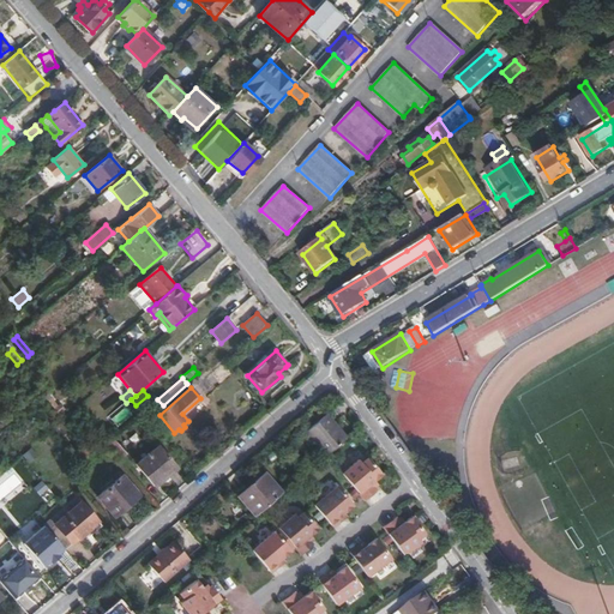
[(125,408),(110,417),(116,426),(131,416),(125,408)]
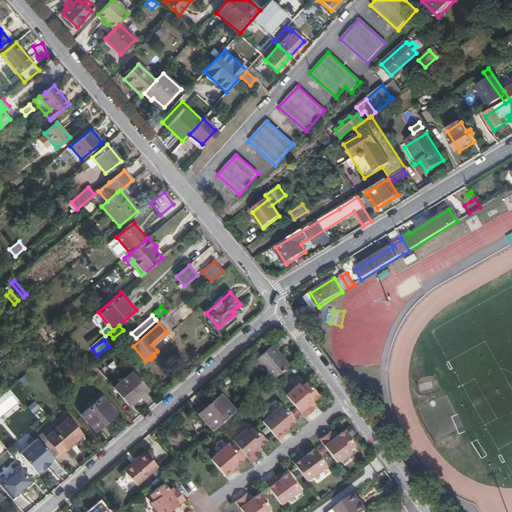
[(289,366),(272,345),(255,359),(273,379),(289,366)]
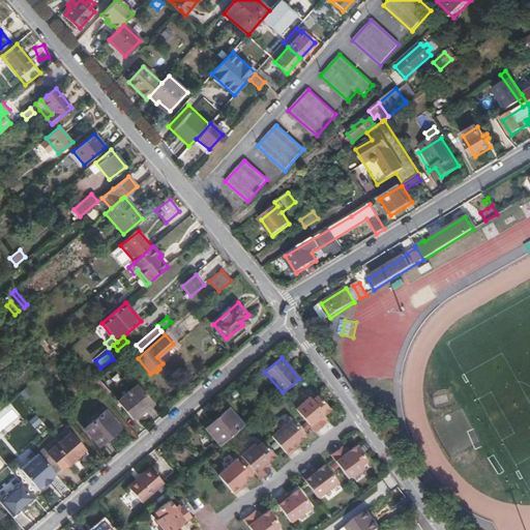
[(108,390),(96,377),(90,382),(101,395),(108,390)]
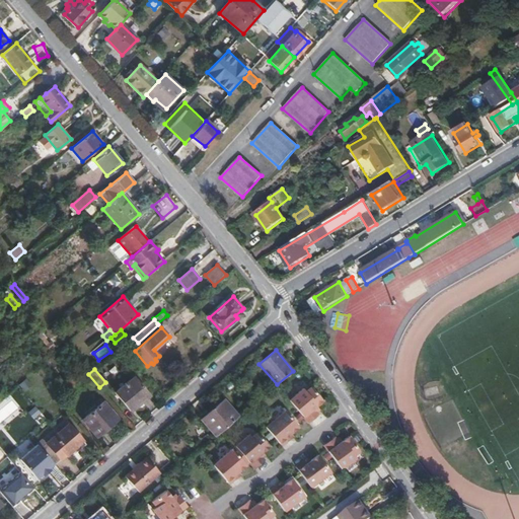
[(67,379),(72,385),(78,380),(73,374),(67,379)]
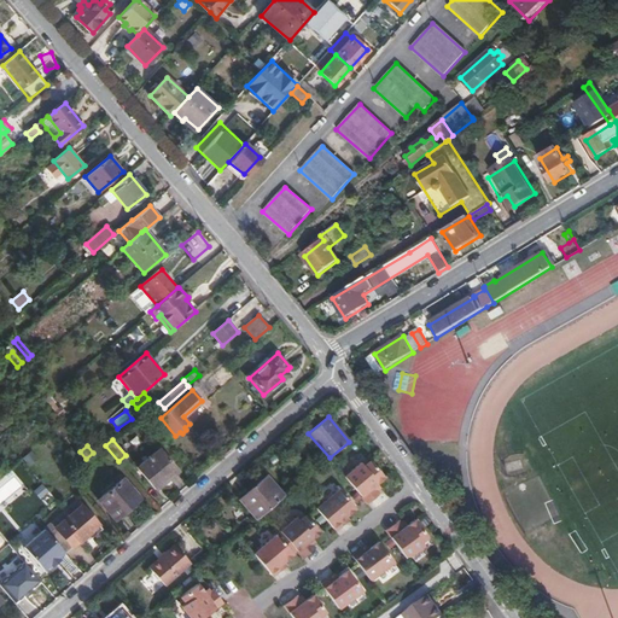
[(178,471),(158,449),(146,459),(144,461),(136,467),(155,490),(164,482),(168,479),(178,471)]
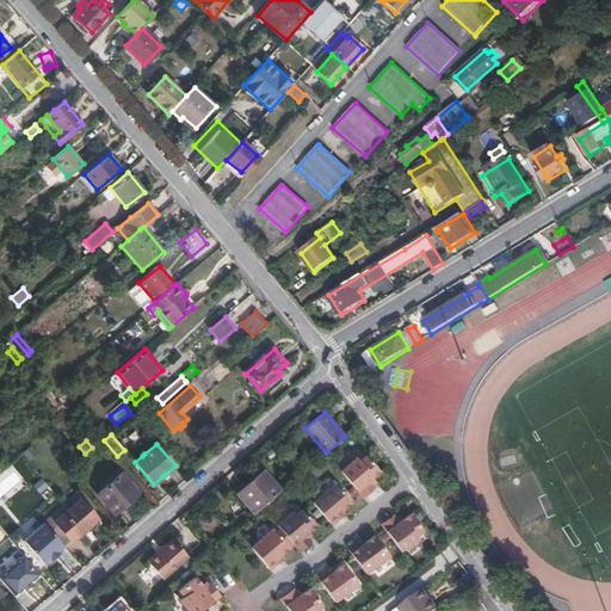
[(357,458),(341,471),(363,498),(375,488),(374,486),(370,481),(374,479),(381,473),(366,456),(360,462),(357,458)]
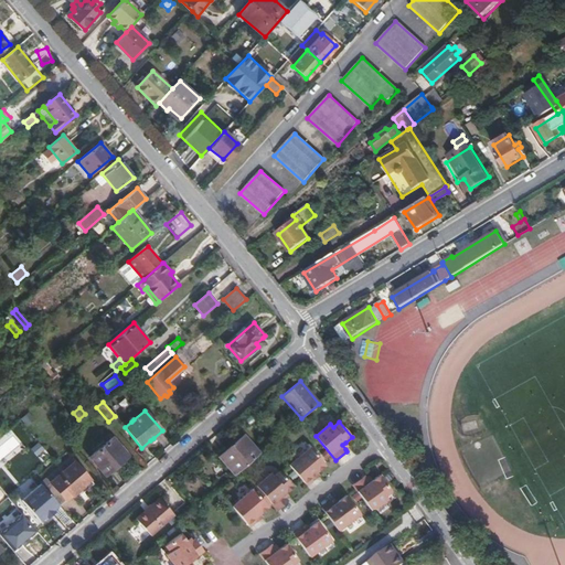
[(259,452),(243,435),(219,456),(234,475),(259,452)]
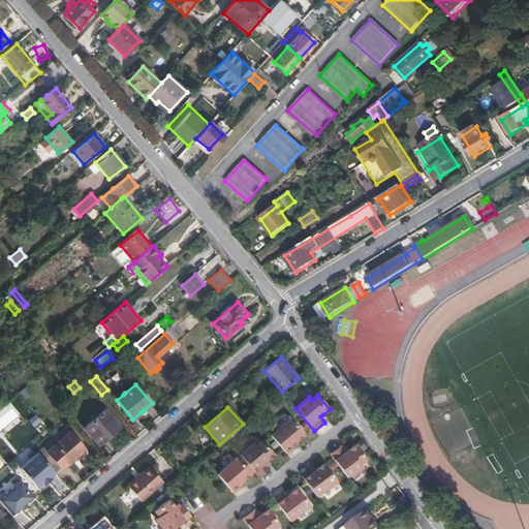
[(120,427),(105,409),(84,428),(99,445),(120,427)]
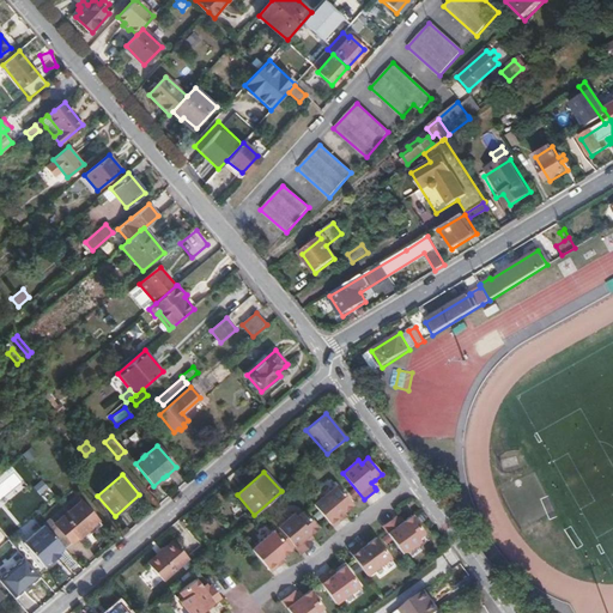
[(353,504),(337,485),(314,505),(333,527),(340,521),(338,517),(343,513),(353,504)]
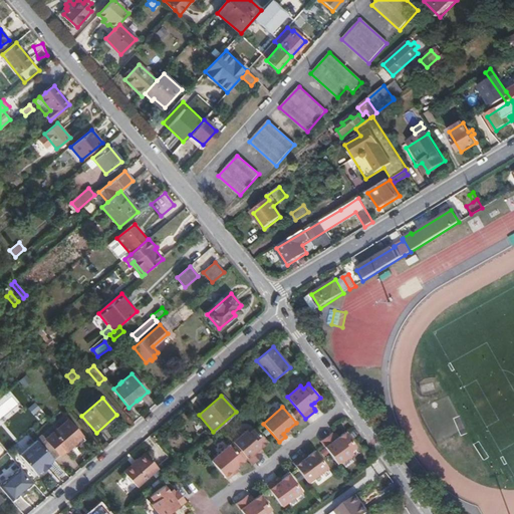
[(40,444),(68,421),(63,416),(36,439),(36,440),(40,444)]
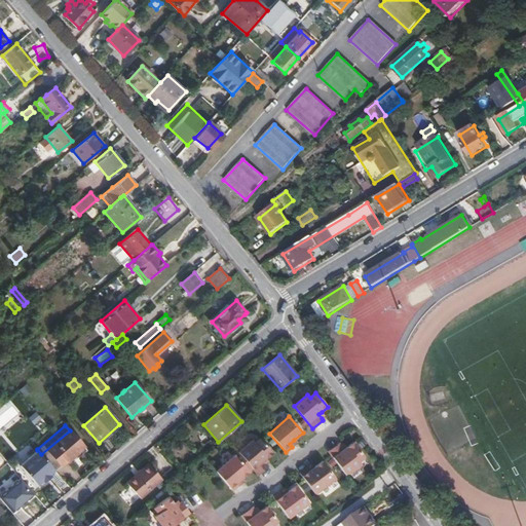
[(70,430),(41,454),(54,470),(55,472),(68,460),(71,464),(87,451),(70,430)]
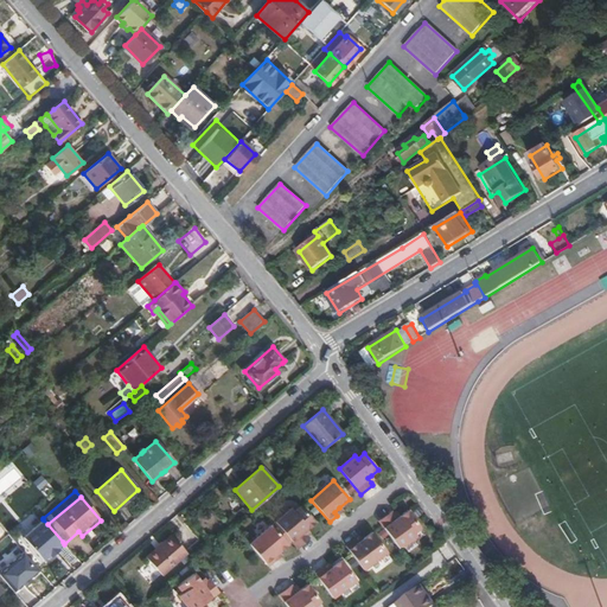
[(292,509),(275,523),(292,541),(298,549),(310,538),(307,536),(304,532),(307,529),(314,523),(301,506),(294,512),(292,509)]
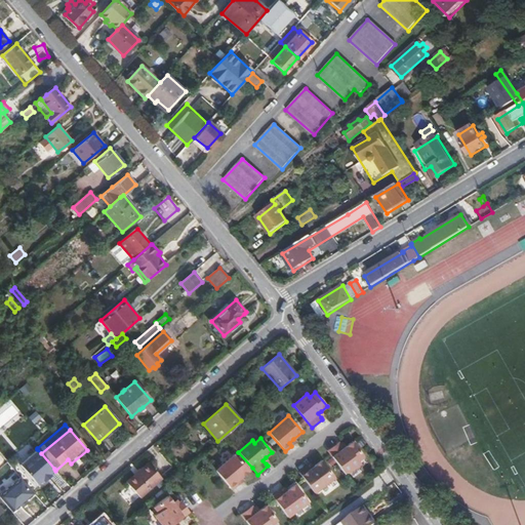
[(328,451),(346,475),(360,465),(358,461),(364,456),(353,442),(347,447),(344,449),(340,445),(338,443),(328,451)]
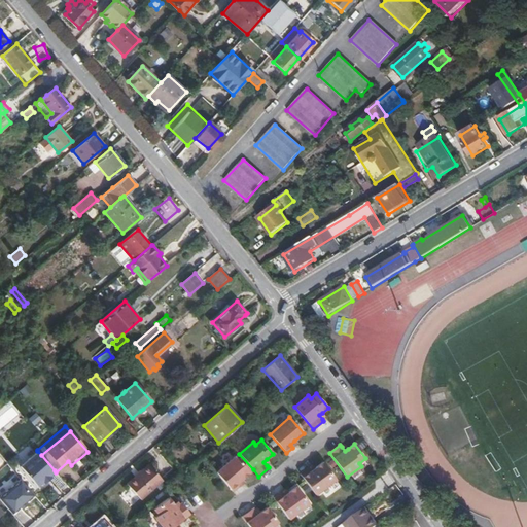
[(41,455),(37,451),(20,466),(37,486),(42,481),(48,476),(55,470),(41,455)]
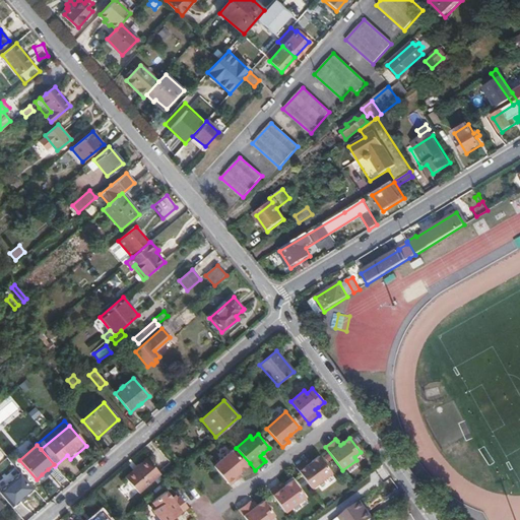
[(250,463),(236,448),(213,466),(230,485),(236,480),(234,477),(239,472),(250,463)]
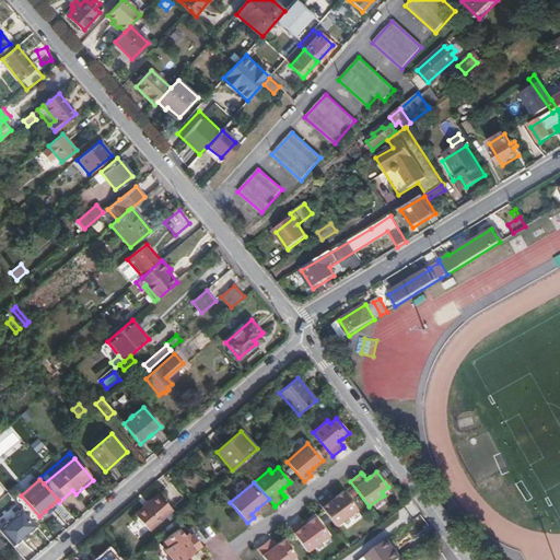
[(336,526),(358,510),(343,491),(335,499),(329,502),(327,499),(319,504),(336,526)]
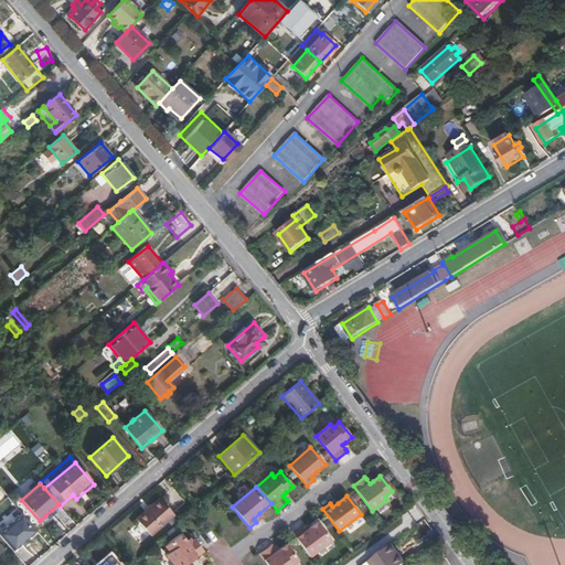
[(174,515),(159,498),(136,519),(151,536),(174,515)]
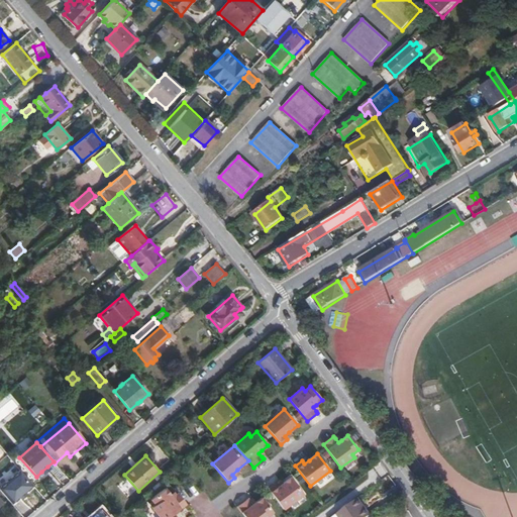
[(0,476),(10,468),(6,462),(0,468),(0,476)]
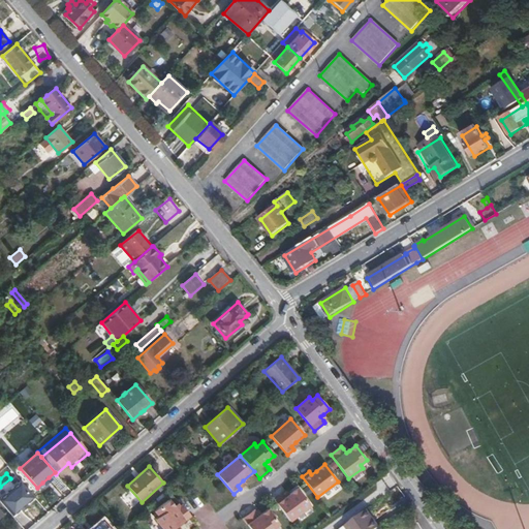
[(0,494),(2,497),(17,486),(10,478),(0,487),(0,494)]
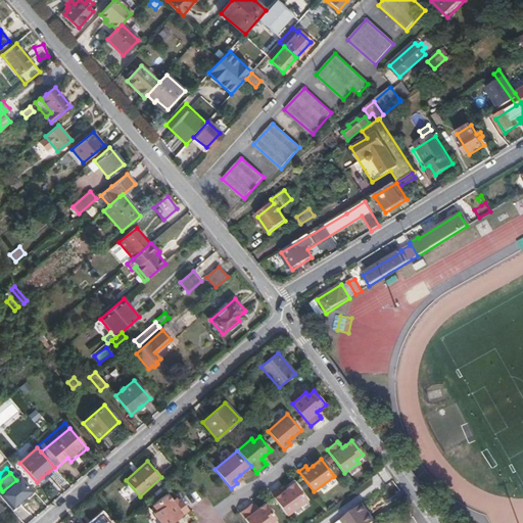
[(15,482),(5,491),(16,505),(27,495),(15,482)]
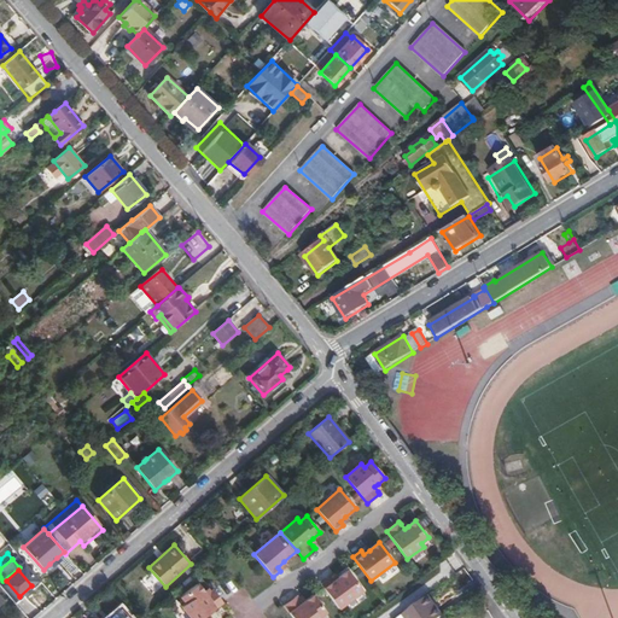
[(339,610),(363,592),(348,571),(338,578),(332,583),(328,579),(321,586),(339,610)]
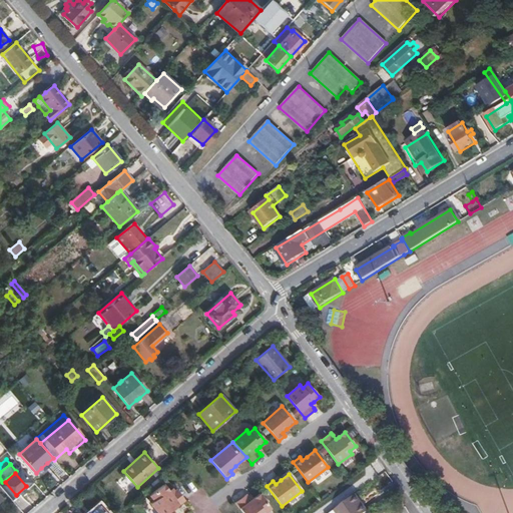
[(151,503),(157,512),(167,512),(171,510),(184,501),(177,490),(174,492),(171,494),(169,491),(164,485),(149,495),(154,501),(151,503)]
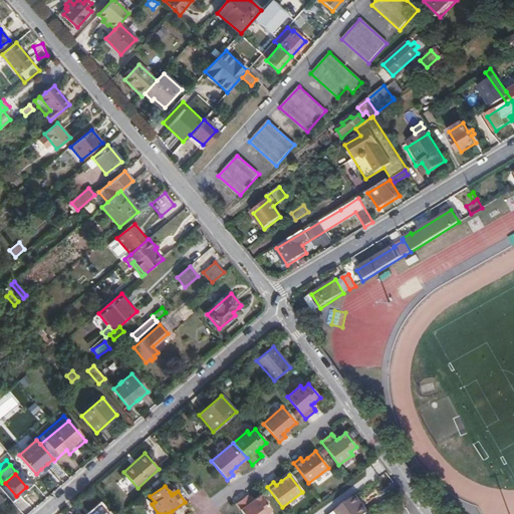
[(236,504),(243,513),(265,513),(271,509),(261,495),(254,500),(251,502),(249,499),(247,496),(236,504)]
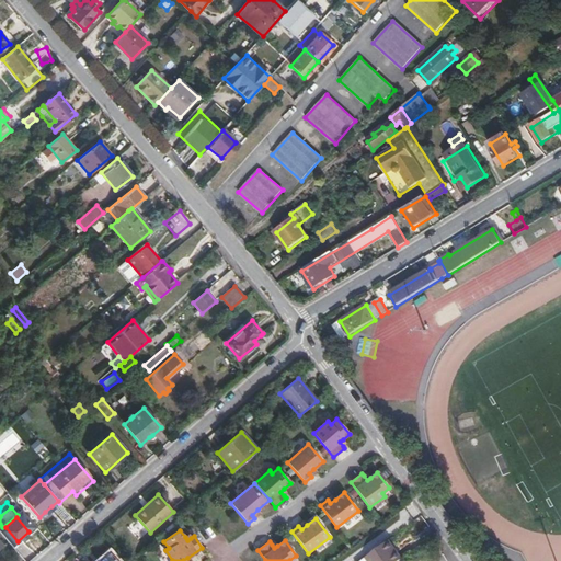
[(395,549),(389,540),(366,558),(368,560),(399,560),(401,560),(393,550),(395,549)]
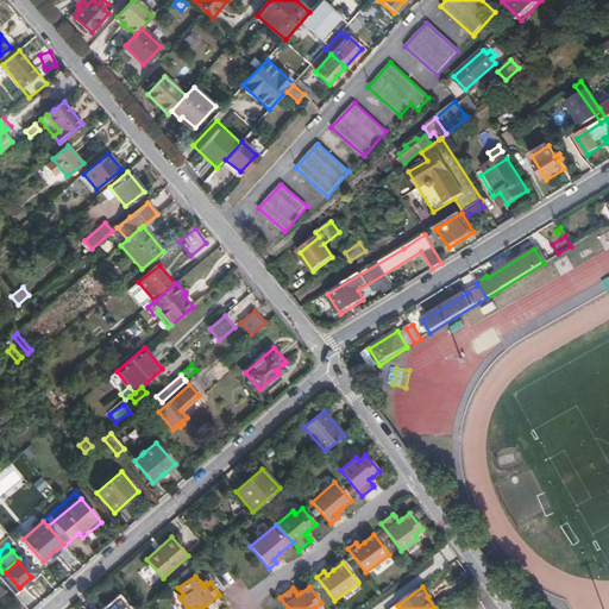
[(437,607),(428,596),(427,597),(435,608),(437,607)]
